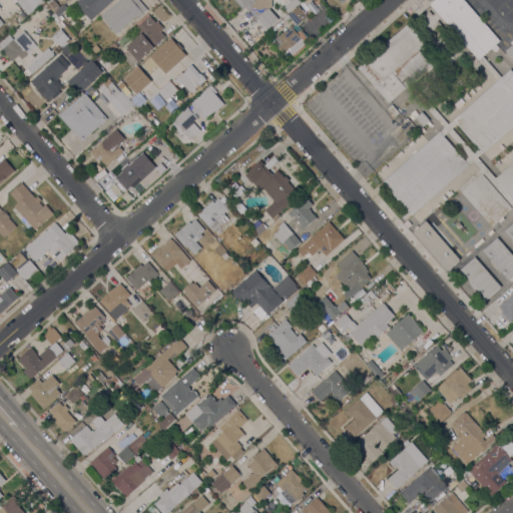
[(41,0),(42,1),(31,11),(27,15),(16,1),(17,0),(41,0)]
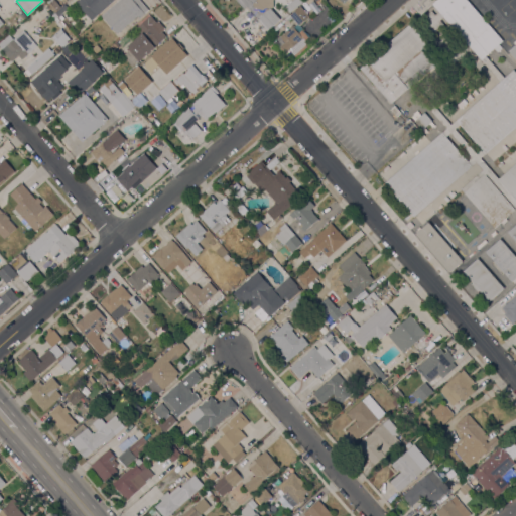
[(56,18),(59,21),(57,23),(53,19),(51,17),(54,14),(55,13),(48,4),(52,0),(54,0),(61,7),(65,4),(66,5),(68,7),(56,18)]
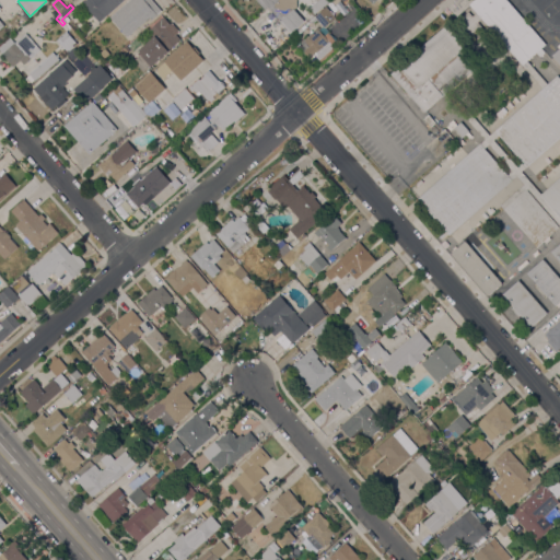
[(123,0),(98,22),(82,2),(84,0),(123,0)]
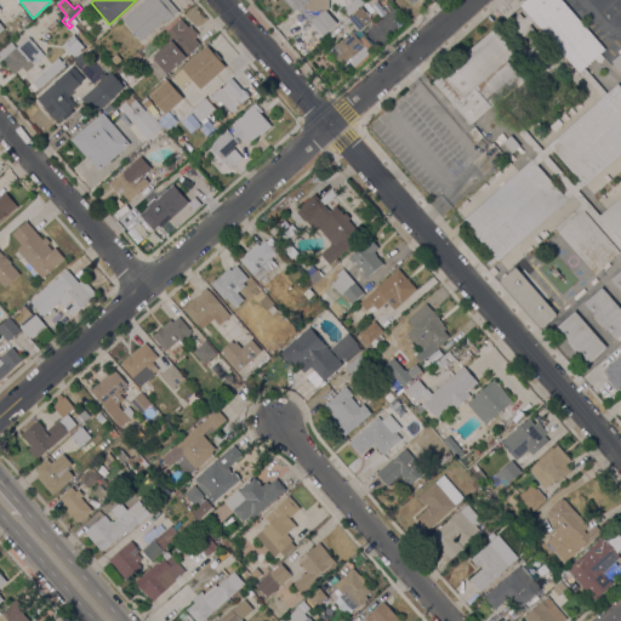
[(167,0),(178,12),(166,23),(164,20),(141,40),(121,18),(142,0),(167,0)]
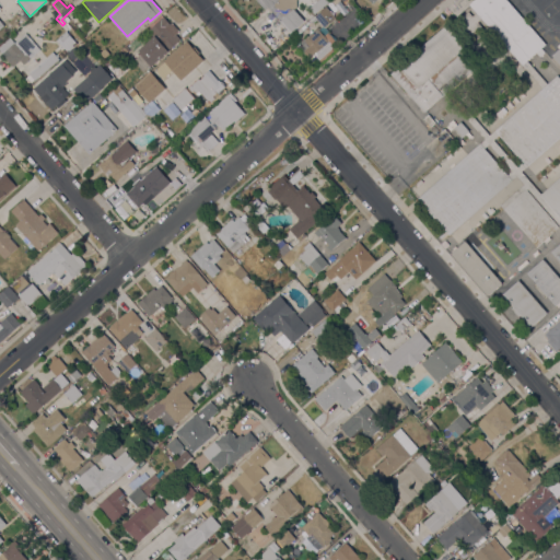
[(295,0),(296,3),(295,6),(295,7),(293,8),(304,21),(290,33),(268,7),(265,10),(256,0),(295,0)]
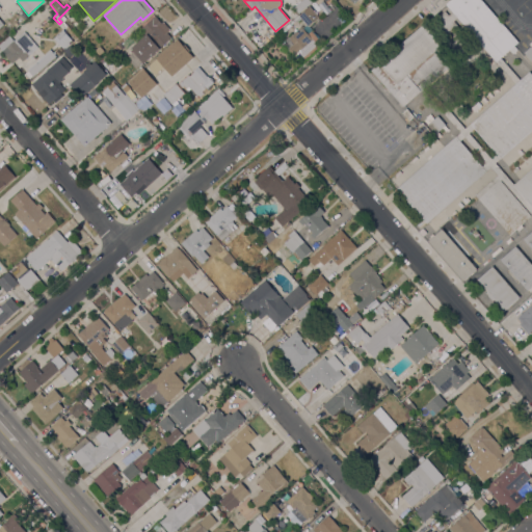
[(299,12),(294,7),(302,0),(311,0),(312,1),(299,12)]
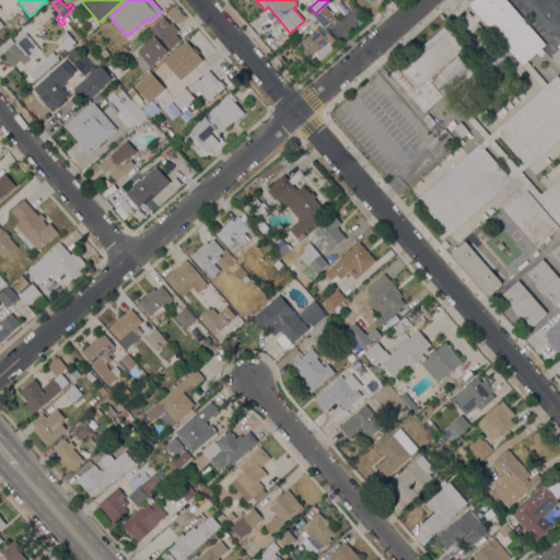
[(469,4),(474,0),(506,0),(545,44),(526,60),(522,65),(481,19),(476,13),(469,4)]
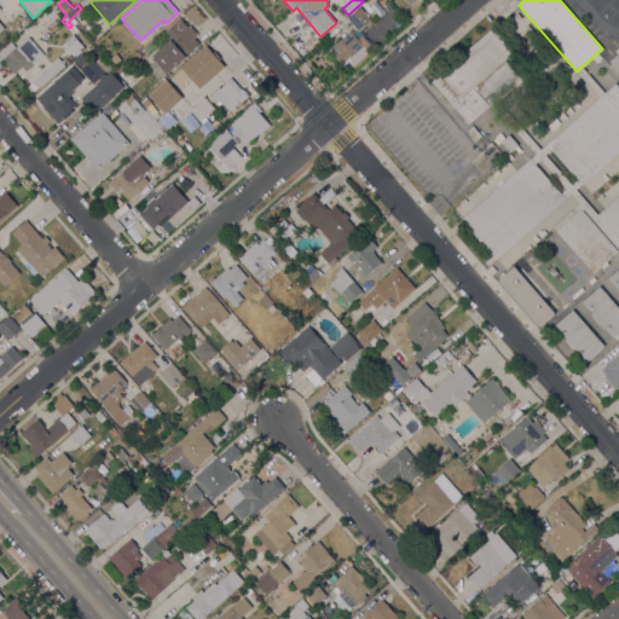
[(351,30),(345,24),(343,25),(341,23),(366,1),(377,15),(363,27),(363,35),(369,41),(363,45),(369,52),(357,64),(358,67),(354,69),(347,61),(342,63),(341,62),(340,62),(329,50),(351,30)]
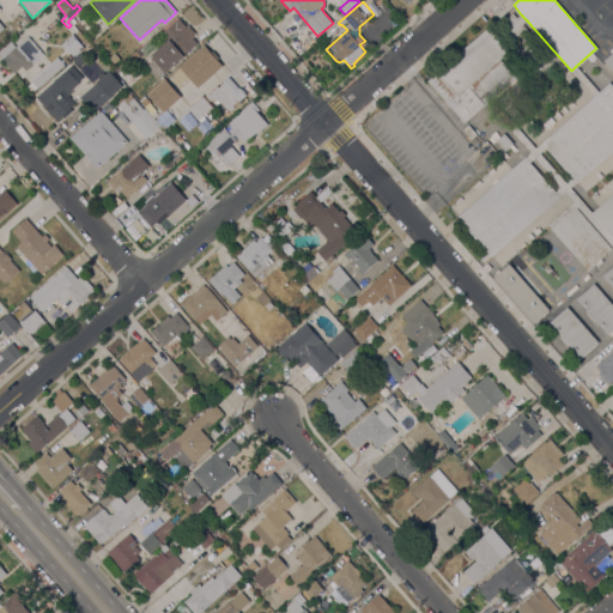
[(522,24),(527,29),(508,46),(511,50),(501,60),(516,77),(492,98),(487,103),(465,123),(428,80),(490,25),(493,30),(513,12),(517,18),(521,14),(527,20),(522,24)]
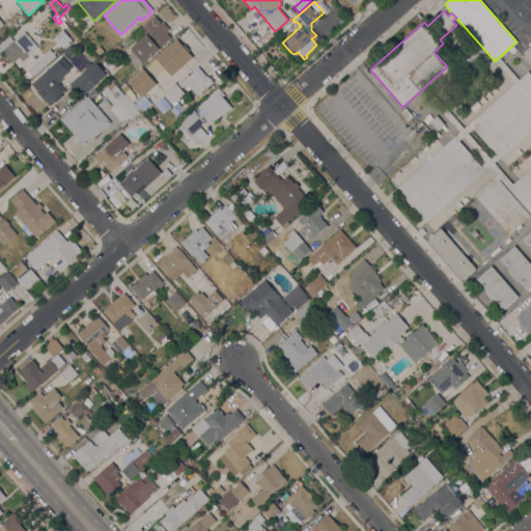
[(144,62),(130,48),(145,34),(140,28),(155,16),(161,23),(163,22),(169,29),(166,32),(171,37),(144,62)]
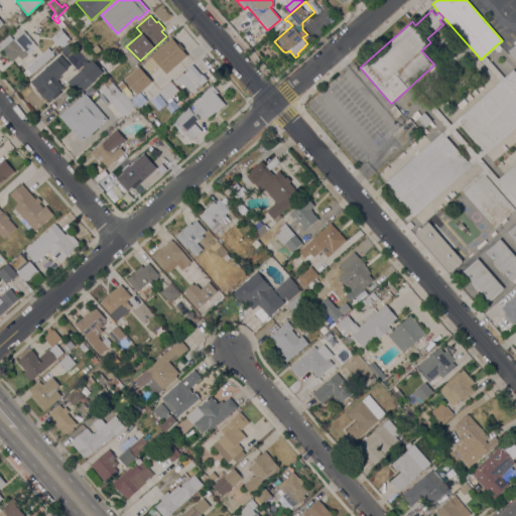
[(63,45),(53,35),(60,29),(70,39),(63,45)]
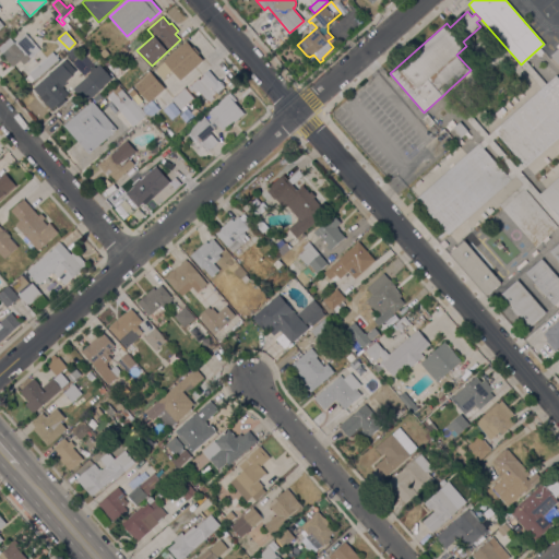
[(36,46),(32,49),(34,52),(23,62),(20,58),(12,64),(0,51),(0,45),(9,37),(14,43),(25,33),(36,46)]
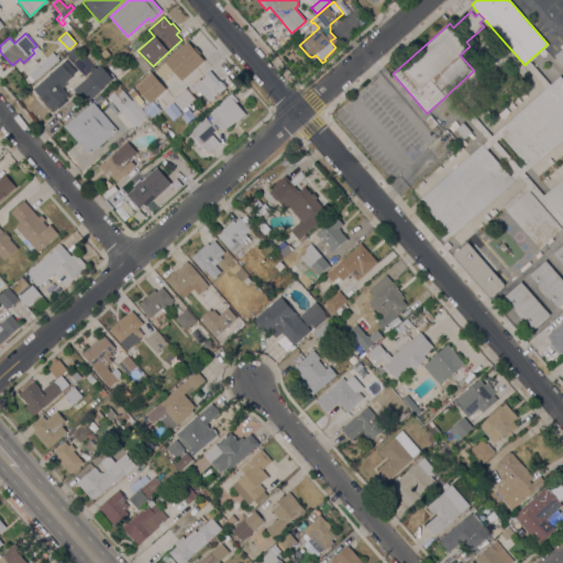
[(203,61),(187,41),(153,69),(163,79),(172,72),(179,80),(203,61)]
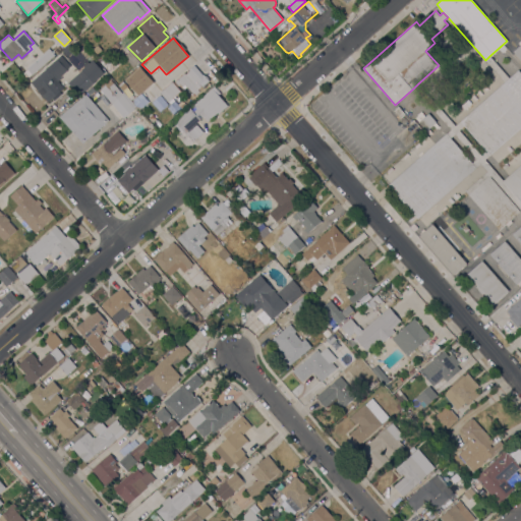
[(97,54),(93,49),(98,45),(102,50),(97,54)]
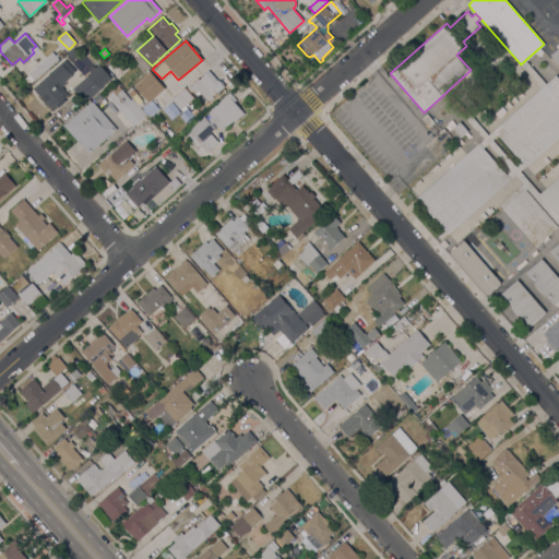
[(34,80),(30,74),(54,52),(59,59),(34,80)]
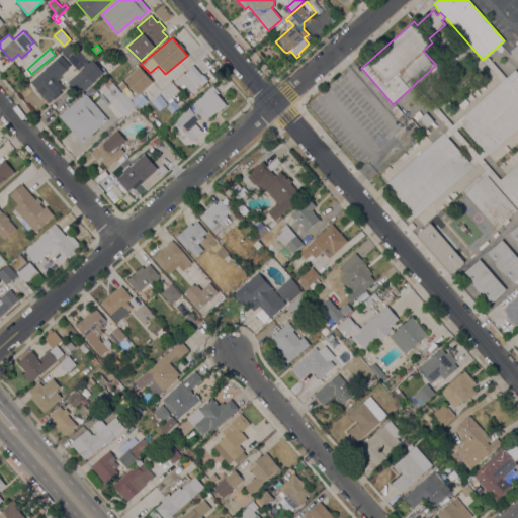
[(133,67),(122,56),(130,50),(139,61),(133,67)]
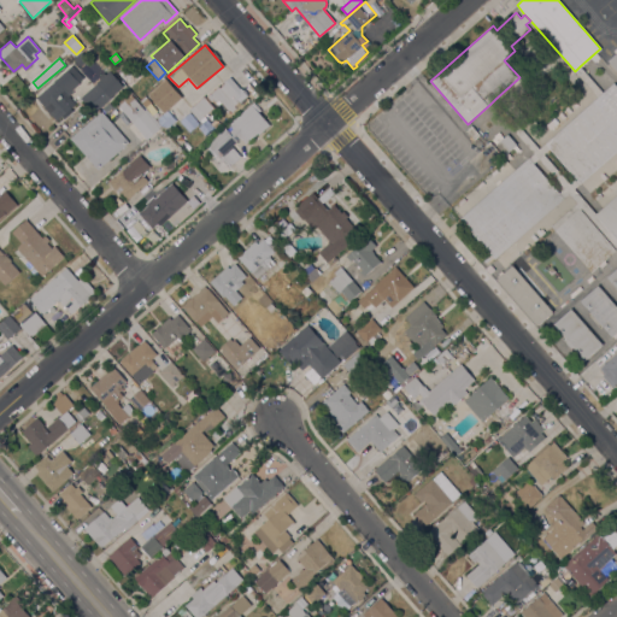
[(580,66),(603,92),(597,97),(575,71),(580,66)]
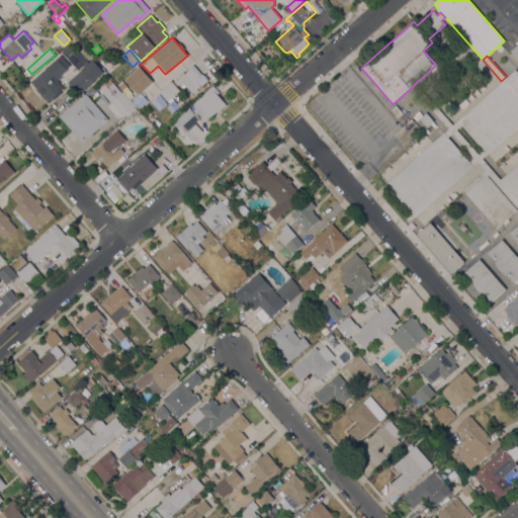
[(201,75),(202,74),(207,80),(201,86),(202,87),(193,95),(184,84),(181,86),(179,83),(177,85),(174,81),(184,72),(184,73),(187,72),(181,65),(188,59),(201,75)]
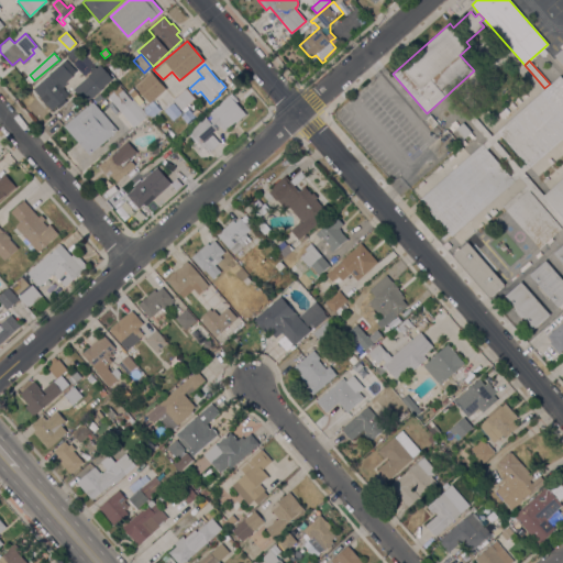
[(62,72),(55,77),(50,70),(56,65),(62,72)]
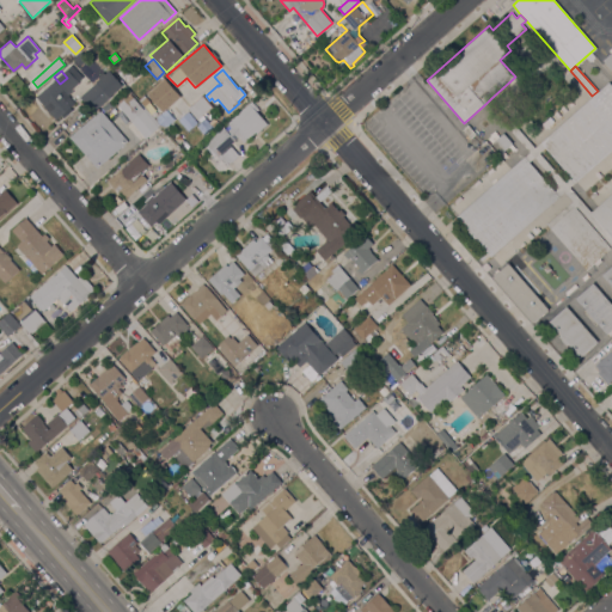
[(54,80),(63,90),(75,103),(69,108),(72,110),(63,118),(61,115),(56,120),(50,112),(49,112),(43,106),(44,106),(36,97),(54,80)]
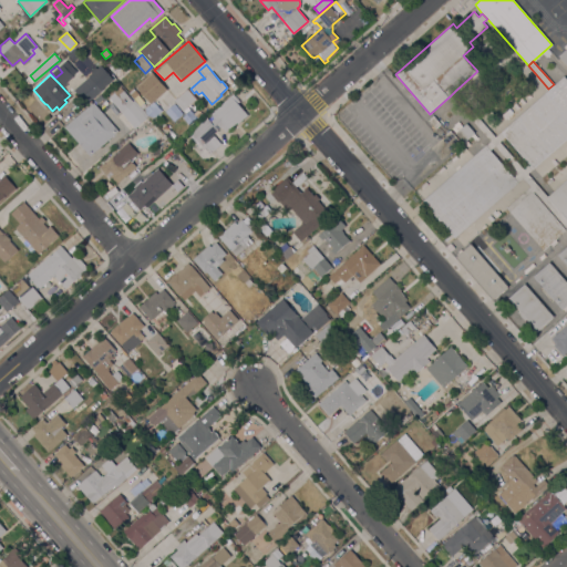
[(90,75),(94,80),(98,76),(101,81),(98,84),(102,90),(86,104),(74,90),(90,75)]
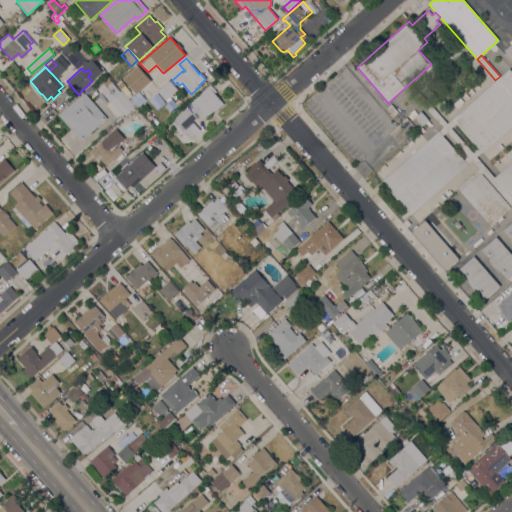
[(495,80),(500,76),(509,69),(511,72),(511,124),(481,152),(477,148),(456,123),(452,119),(495,80)]
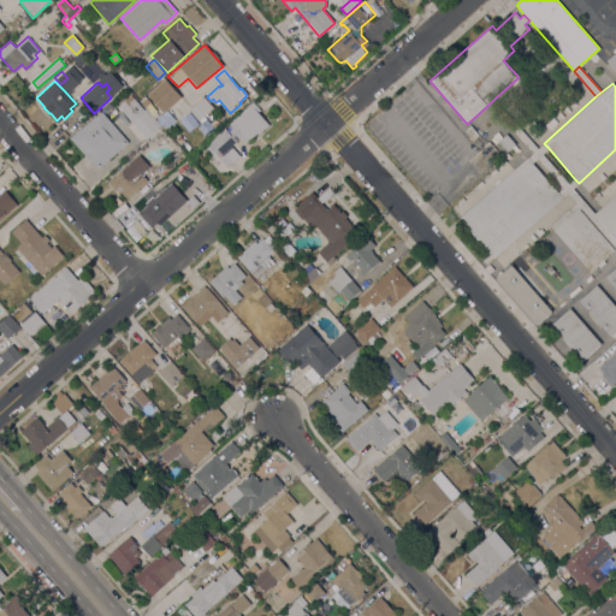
[(118,105),(131,94),(143,110),(146,108),(159,125),(157,128),(159,130),(147,140),(118,105)]
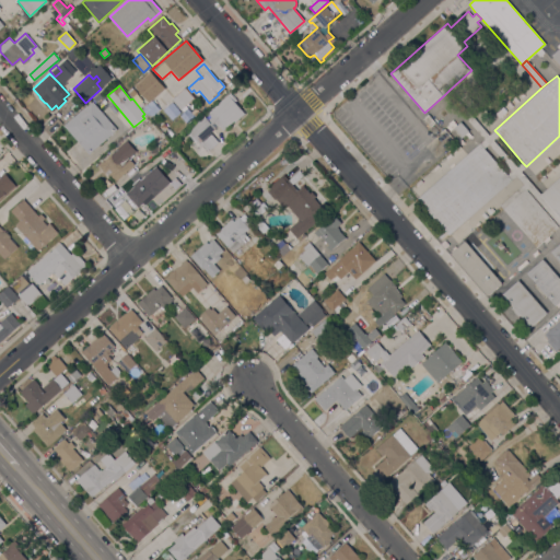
[(135,88),(138,92),(132,96),(129,92),(135,88)]
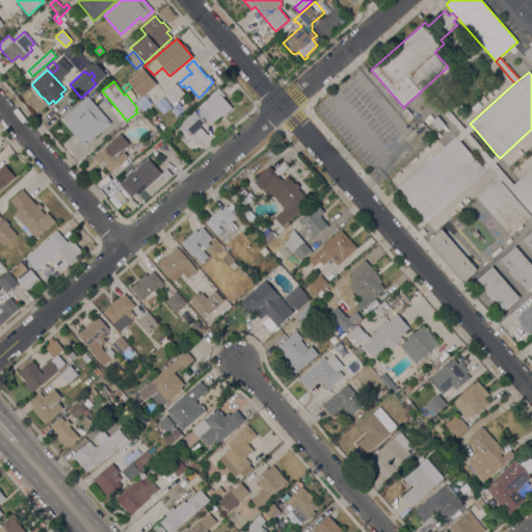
[(176,83),(184,92),(171,104),(163,95),(176,83)]
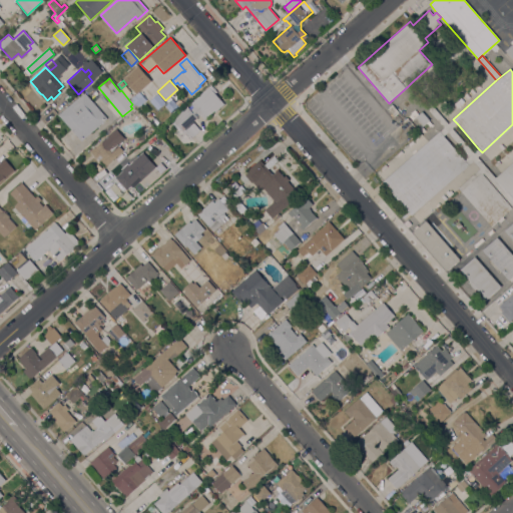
[(444,127),(408,86),(412,82),(448,123),(453,119),(457,123),(452,128),(473,152),(478,148),(482,152),(477,157),(495,177),(494,178),(512,199),(512,206),(483,172),(482,174),(462,191),(458,187),(479,168),(473,161),(469,164),(465,160),(469,156),(447,132),(443,135),(440,131),(444,127)]
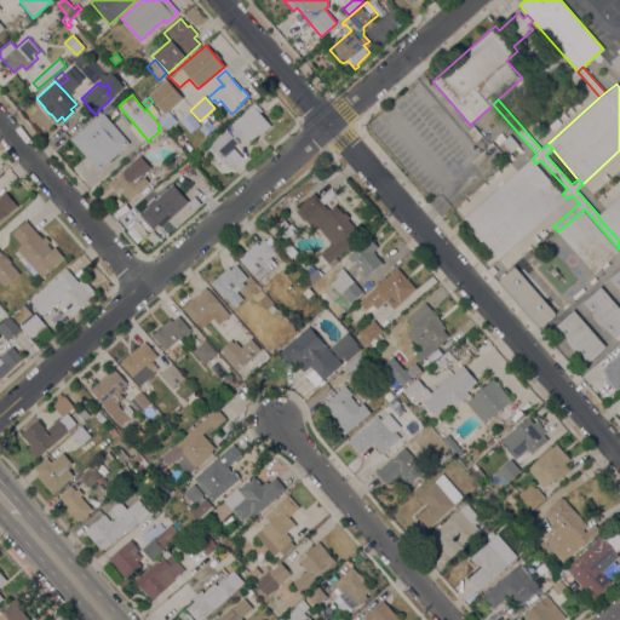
[(229,168),(218,155),(214,159),(206,148),(210,145),(207,143),(225,128),(230,133),(234,130),(230,125),(234,121),(252,104),(253,105),(256,103),(262,110),(259,113),(270,126),(260,136),(259,133),(247,144),(241,139),(233,147),(242,158),(229,168)]
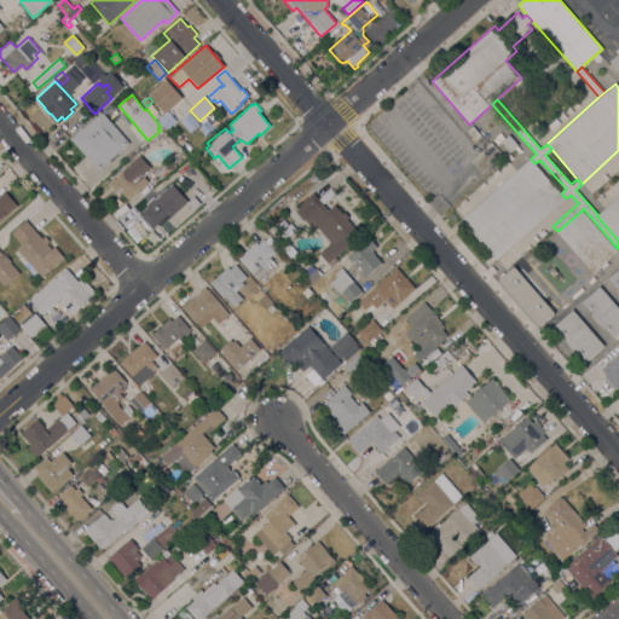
[(102,111),(128,143),(98,171),(70,139),(102,111)]
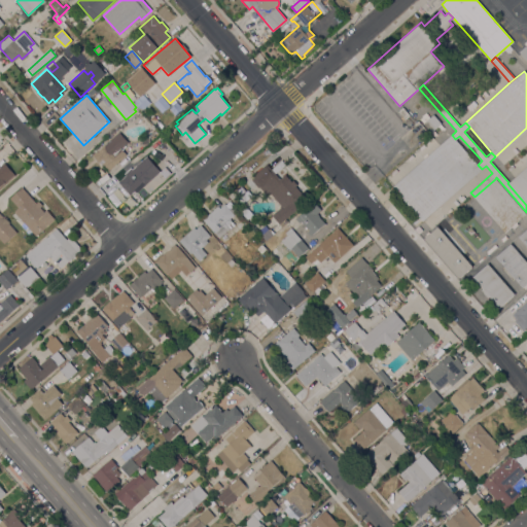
[(180,105),(183,110),(179,114),(175,109),(180,105)]
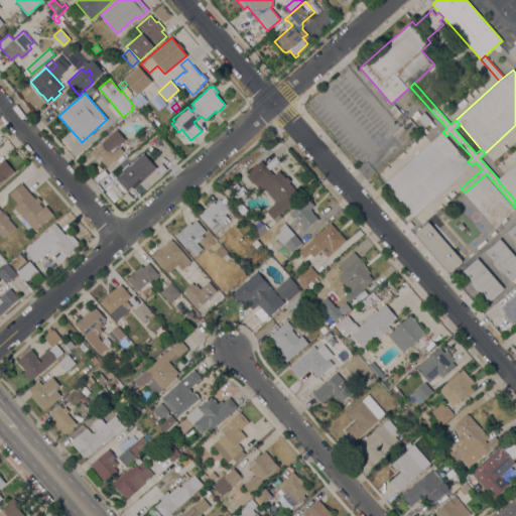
[(390,109),(394,105),(401,113),(397,117),(390,109)]
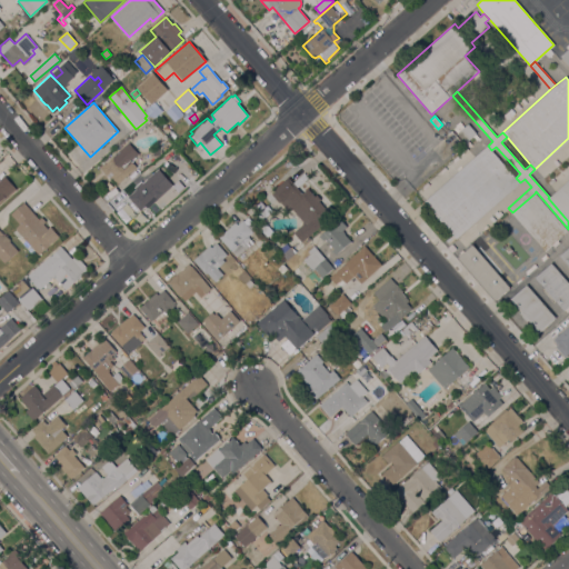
[(476,132),(465,142),(457,133),(468,123),(476,132)]
